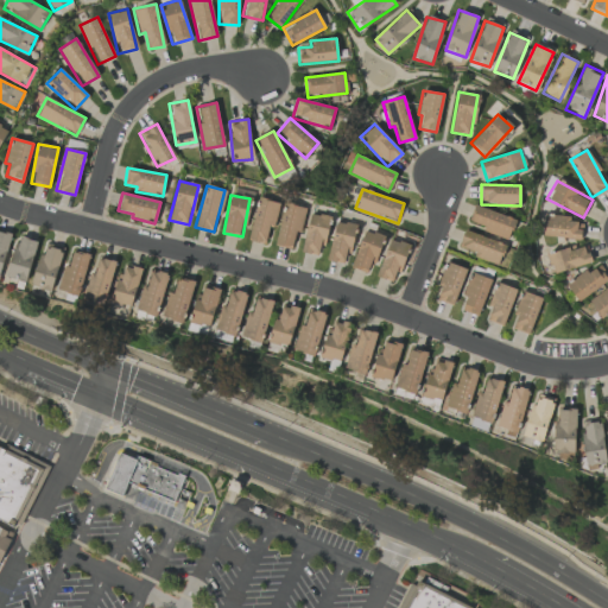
[(268,245),(278,202),(258,197),(248,240),(268,245)]
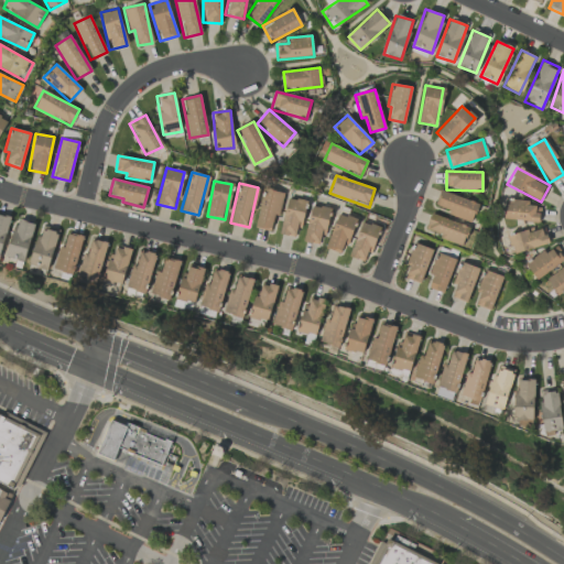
[(282,192),(264,188),(256,228),(273,231),(282,192)]
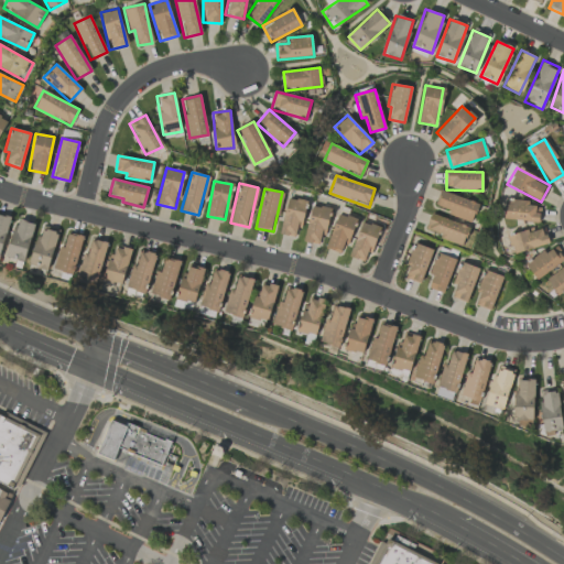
[(473,220),(478,204),(440,191),(434,208),(473,220)]
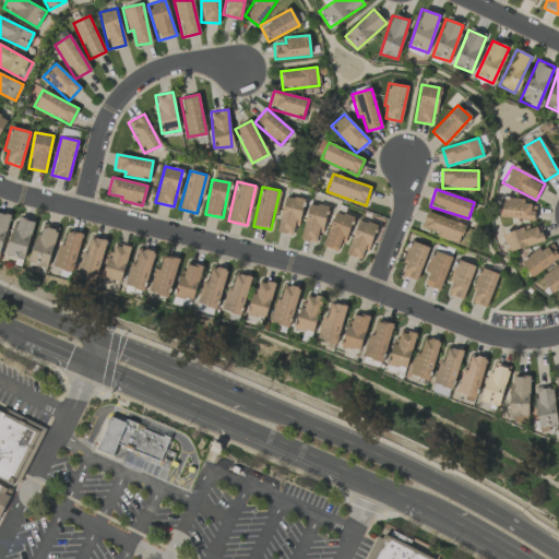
[(304,200),(286,195),(276,232),(294,236),(304,200)]
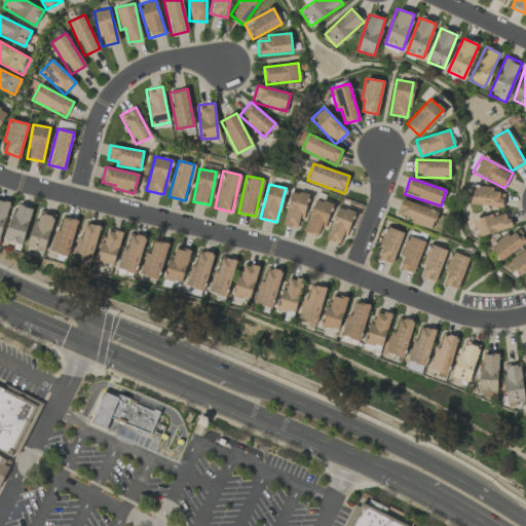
[(503,193),(493,192),(493,187),(471,186),(470,205),(503,207),(503,193)]
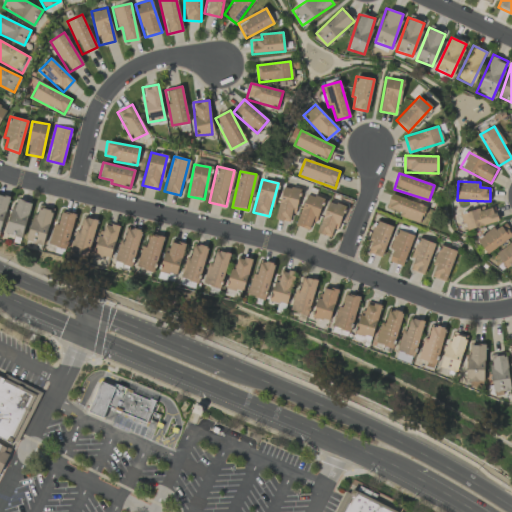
[(292,223),(299,190),(283,186),(275,219),(292,223)]
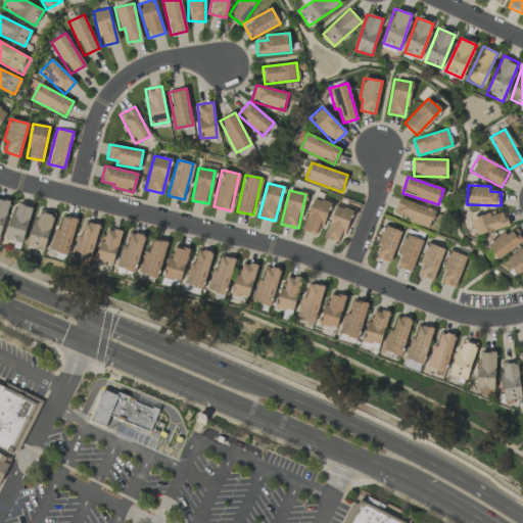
[(317,236),(330,203),(314,197),(301,230),(317,236)]
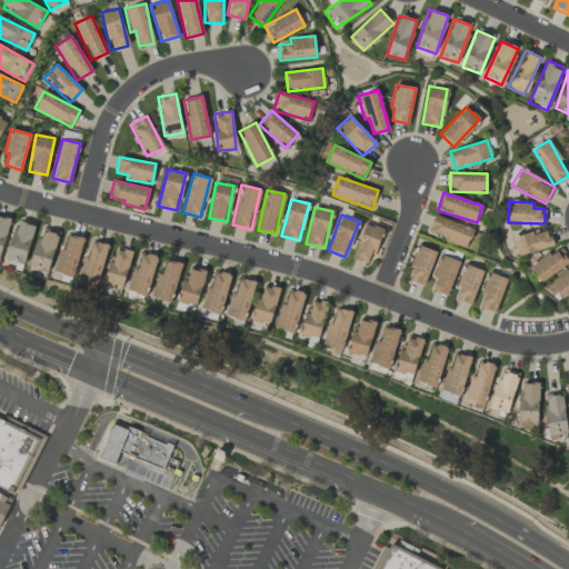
[(9,218),(0,216),(0,258),(1,259),(9,218)]
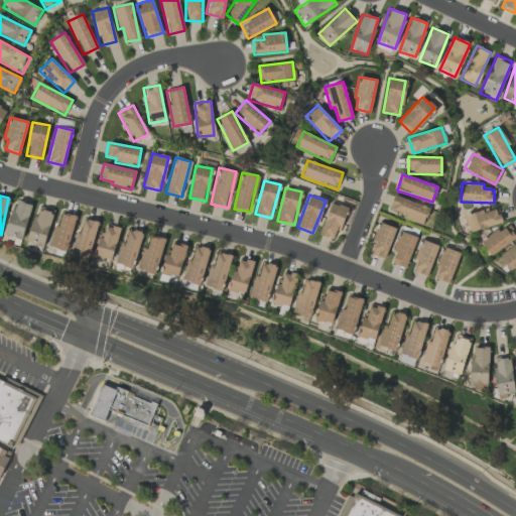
[(429,208),(394,196),(388,211),(423,224),(429,208)]
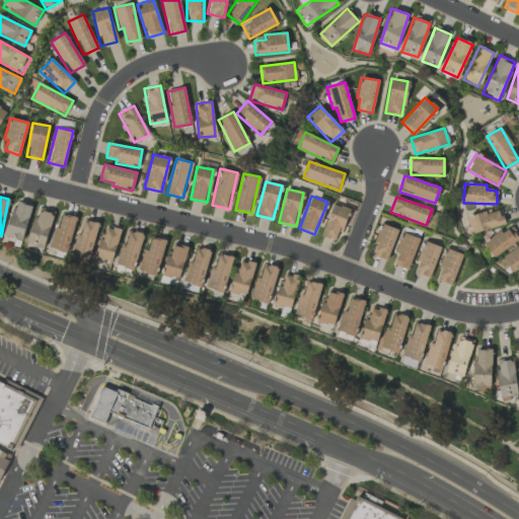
[(22,241),(32,206),(15,202),(5,237),(22,241)]
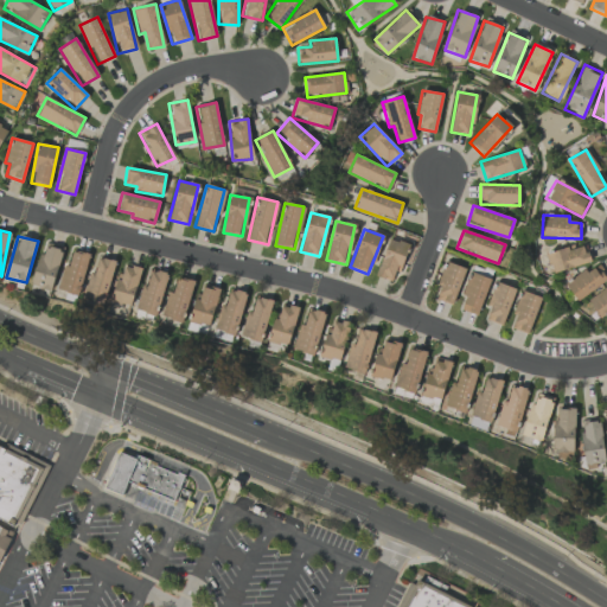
[(393,281),(395,272),(400,273),(409,244),(389,238),(377,276),(393,281)]
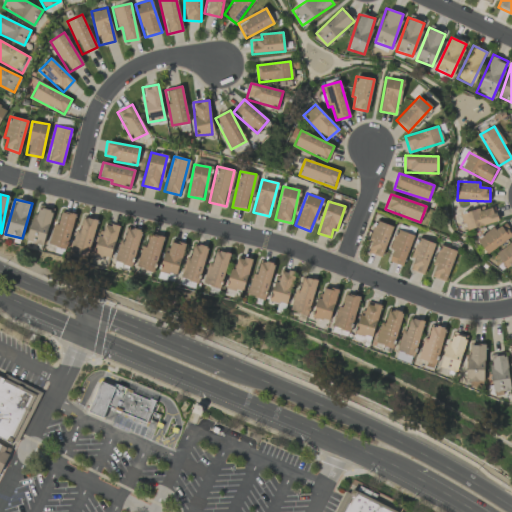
[(37,215),(32,214),(27,241),(45,244),(51,209),(39,207),(37,215)]
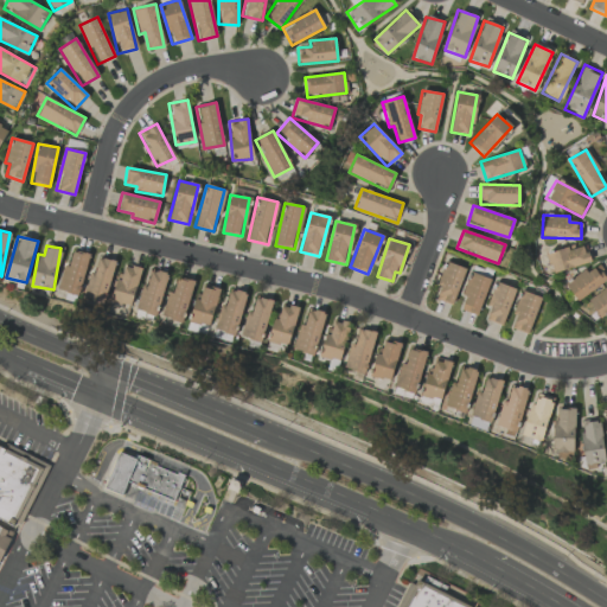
[(589,262),(585,246),(569,250),(568,247),(545,254),(553,274),(589,262)]
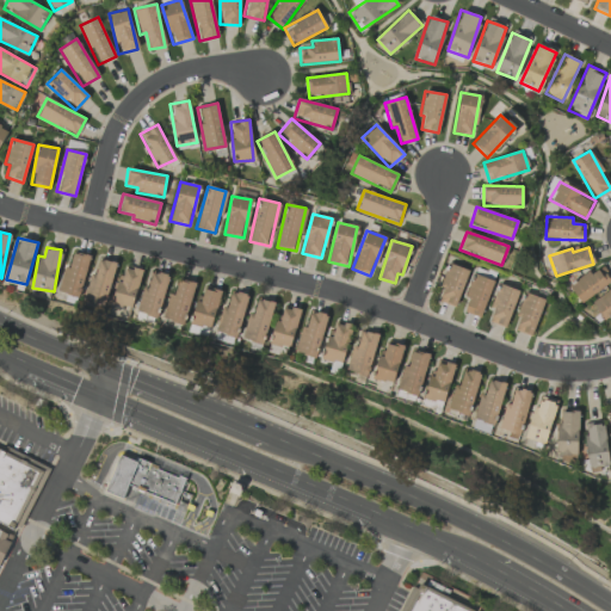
[(90,255),(73,252),(71,267),(65,266),(59,294),(81,297),(90,255)]
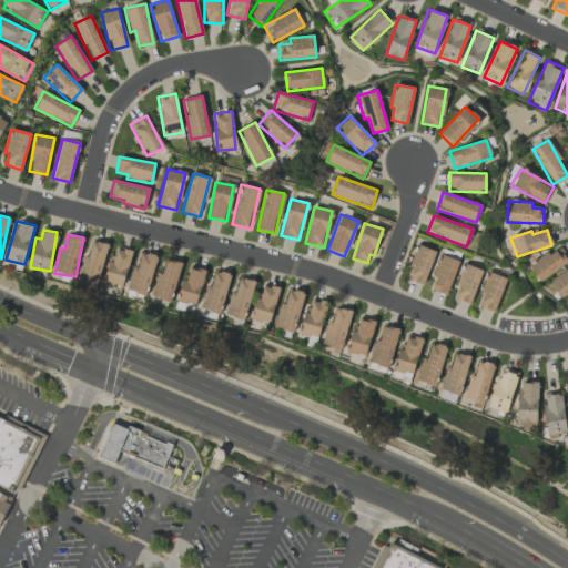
[(107,244),(89,241),(81,280),(100,283),(107,244)]
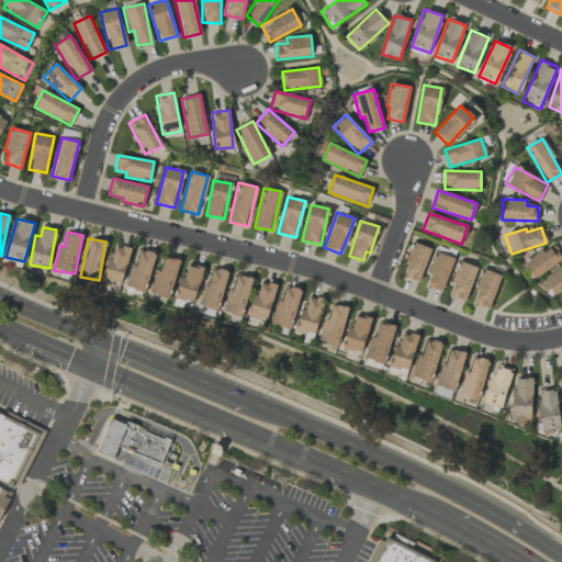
[(403,278),(422,282),(429,247),(412,243),(403,278)]
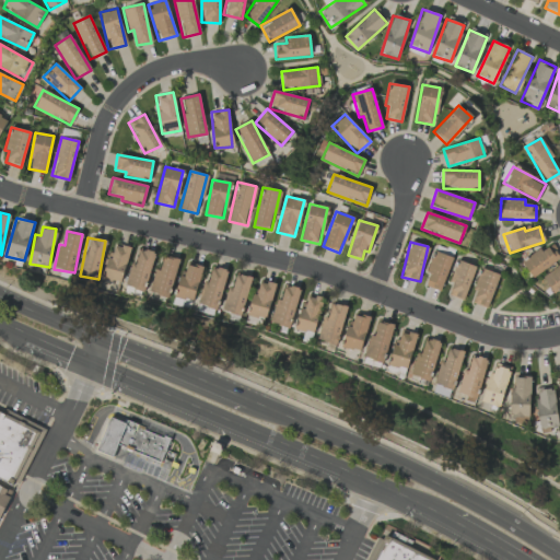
[(522,264),(533,278),(559,257),(559,254),(550,242),(522,264)]
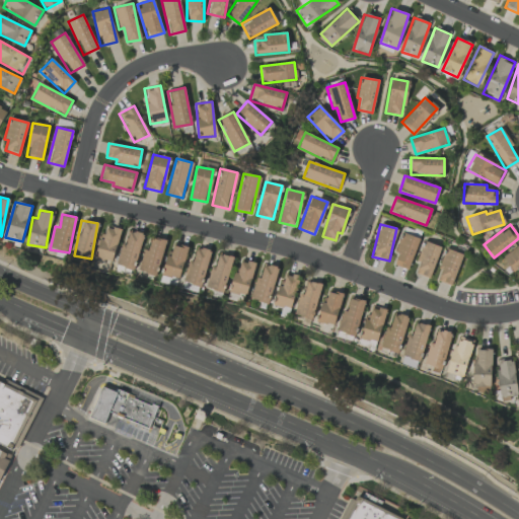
[(114,262),(120,229),(103,225),(97,258),(114,262)]
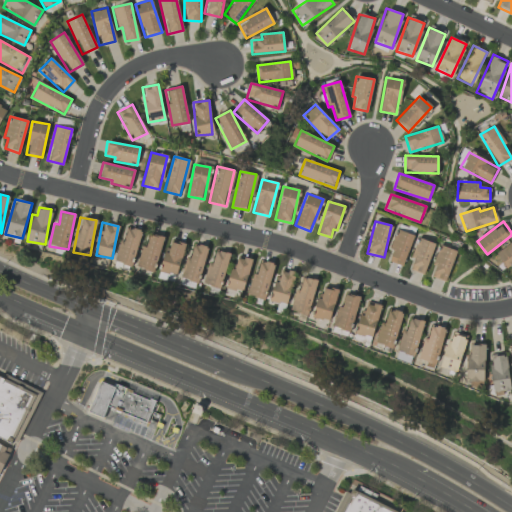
[(127,228),(125,241),(120,240),(115,263),(134,266),(140,230),(127,228)]
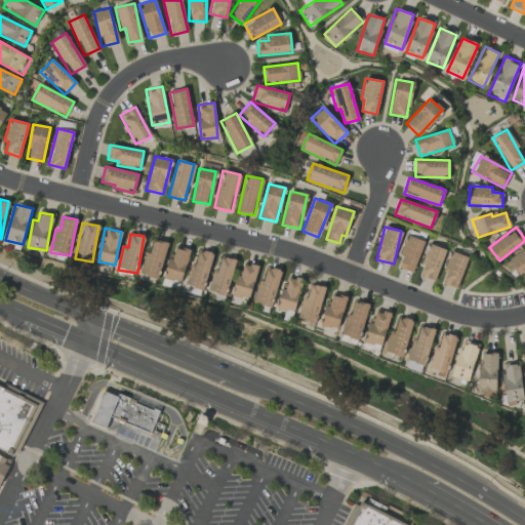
[(397,268),(413,273),(423,241),(407,236),(397,268)]
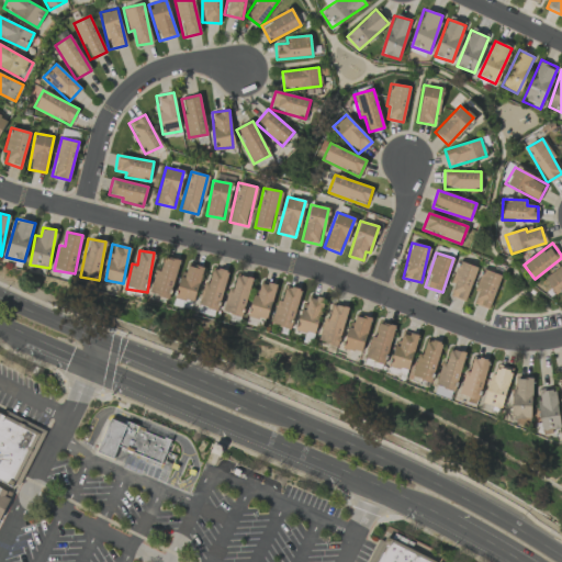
[(178,259),(164,257),(161,271),(155,270),(150,294),(171,298),(178,259)]
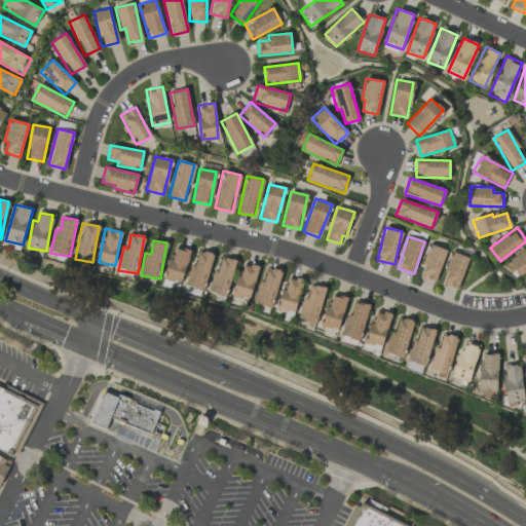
[(436,282),(447,251),(430,245),(419,275),(436,282)]
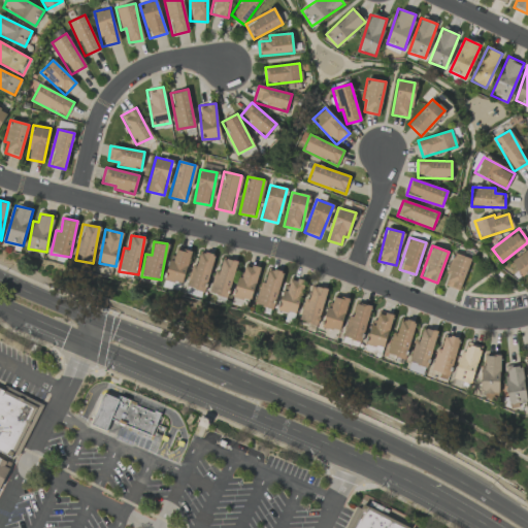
[(166,281),(185,284),(190,250),(176,248),(174,261),(169,260),(166,281)]
